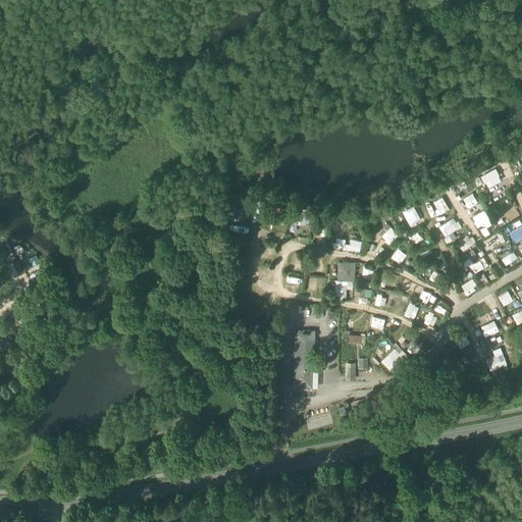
[(503,164),(497,167),(503,176),(508,174),(503,164)]
